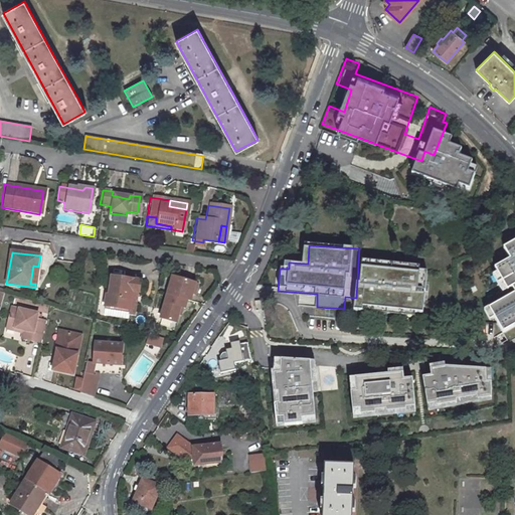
[(175,275),(163,318),(182,323),(186,308),(193,310),(201,282),(175,275)]
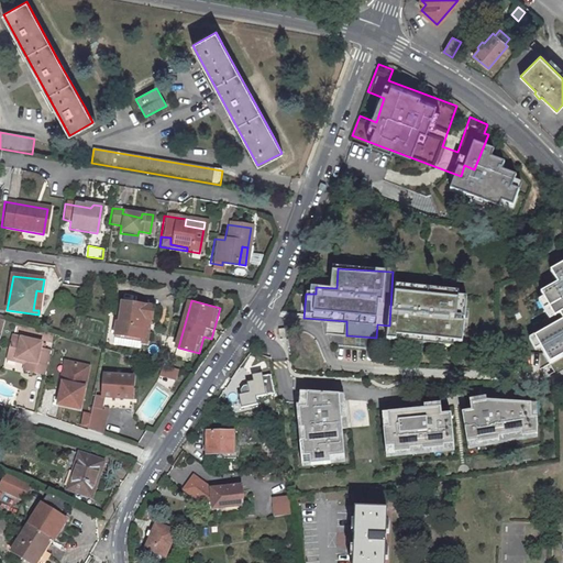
[(454,326),(456,307),(395,301),(393,321),(454,326)]
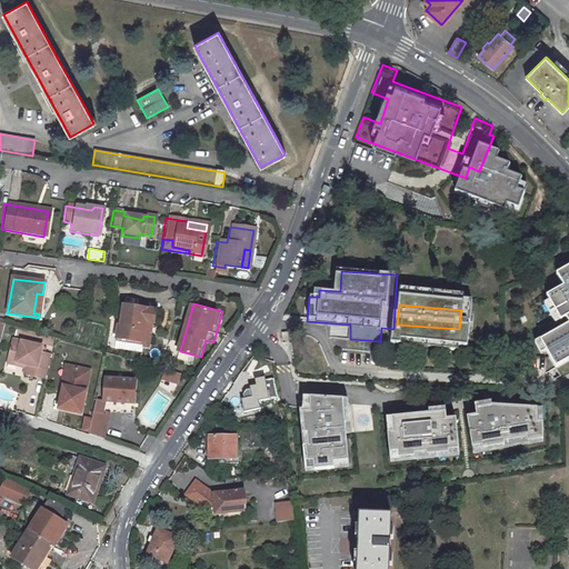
[(146,322),(151,323),(153,323),(156,311),(123,306),(120,327),(118,327),(116,339),(142,343),(146,322)]
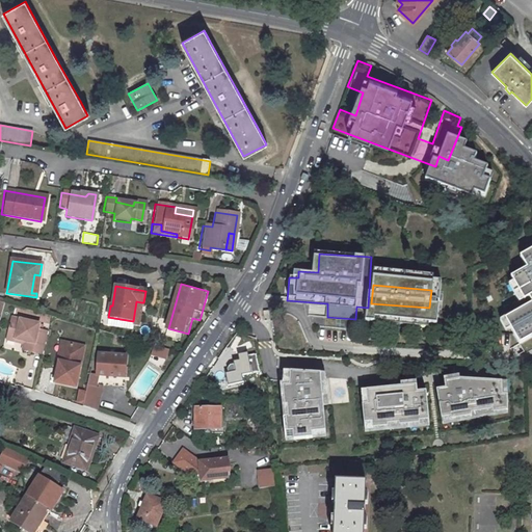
[(528,313),(529,297),(484,293),(483,316),(502,318),(504,315),(505,313),(505,311),(512,311),(520,319),(528,313)]
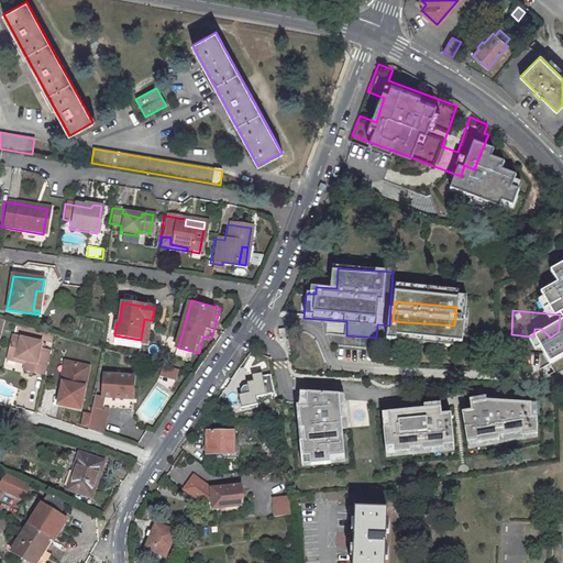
[(144,319),(141,340),(141,343),(146,344),(150,320),(144,319)]
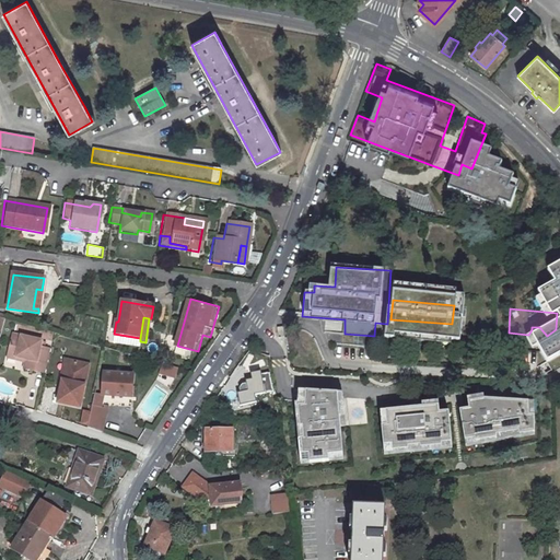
[(451,333),(452,324),(391,319),(391,327),(451,333)]
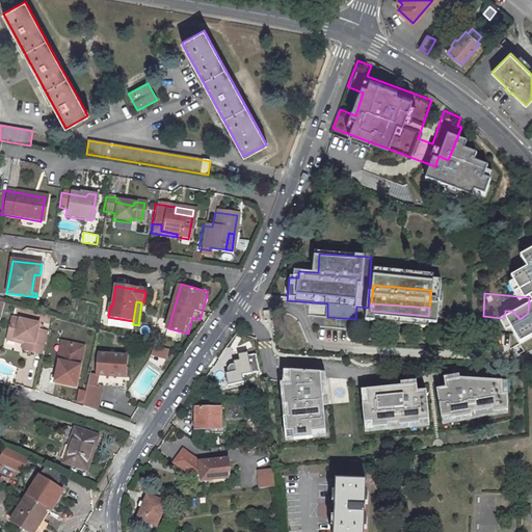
[(243,328),(246,364),(242,364),(243,374),(237,375),(238,389),(258,387),(255,364),(259,363),(253,317),(243,328)]
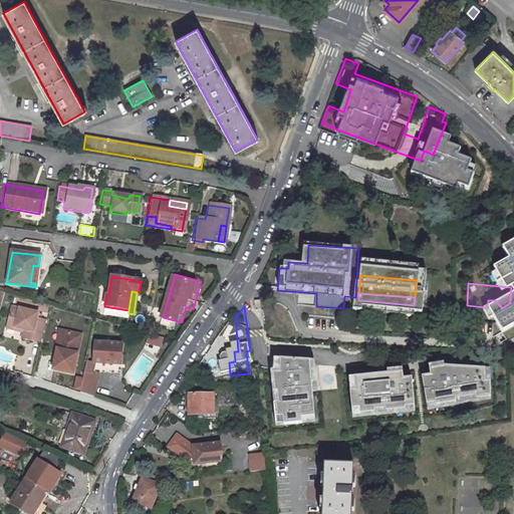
[(23,331),(22,334),(21,340),(42,344),(46,322),(37,320),(38,314),(12,308),(8,324),(15,326),(15,329),(23,331)]
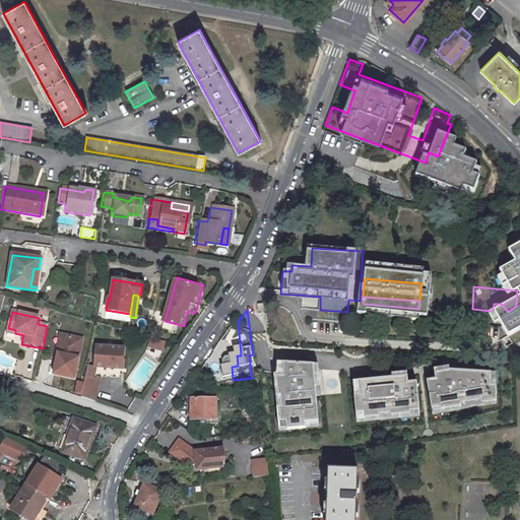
[(339,319),(329,318),(327,332),(338,333),(339,319)]
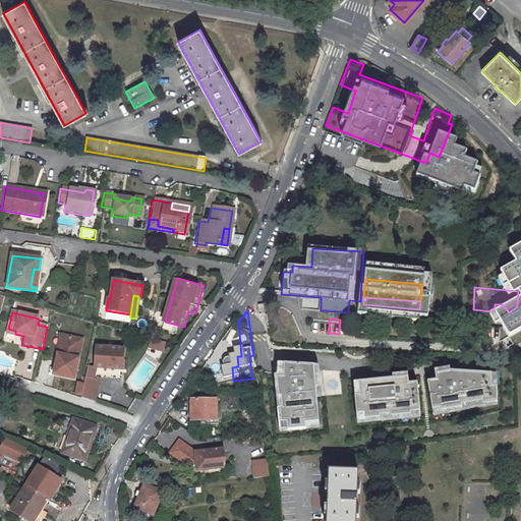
[(340,320),(339,334),(346,335),(347,321),(340,320)]
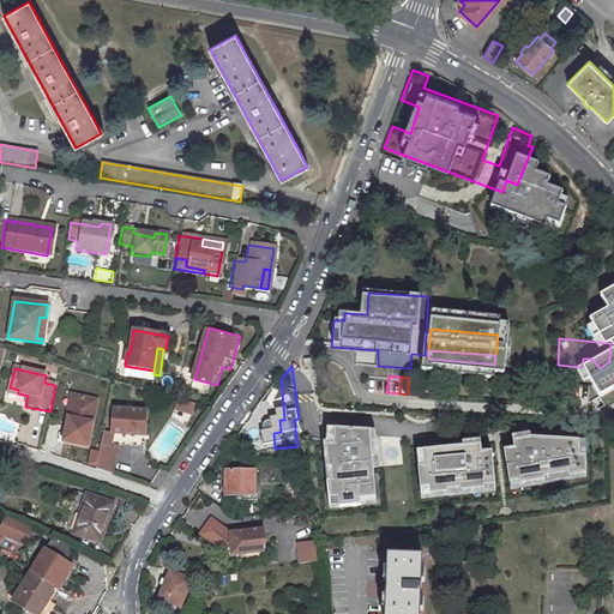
[(7,395),(26,399),(28,396),(18,393),(18,390),(10,387),(7,395)]
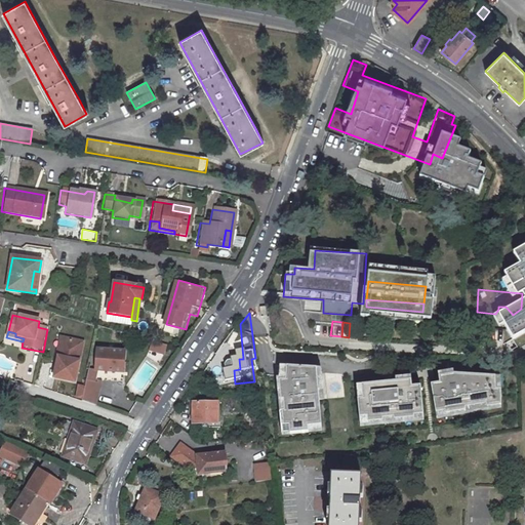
[(66,339),(62,360),(58,359),(54,378),(74,384),(83,345),(66,339)]
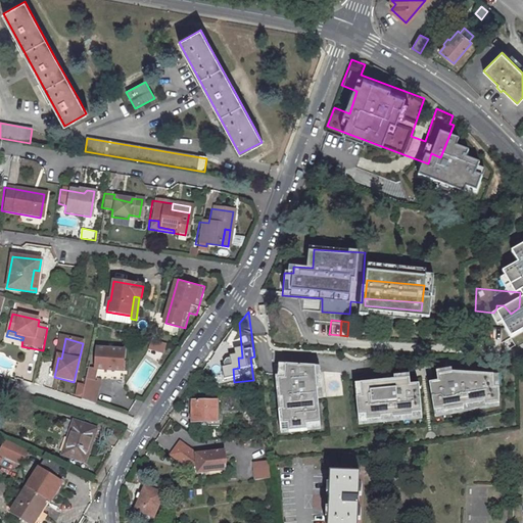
[(60,338),(56,358),(58,358),(61,359),(65,338),(60,338)]
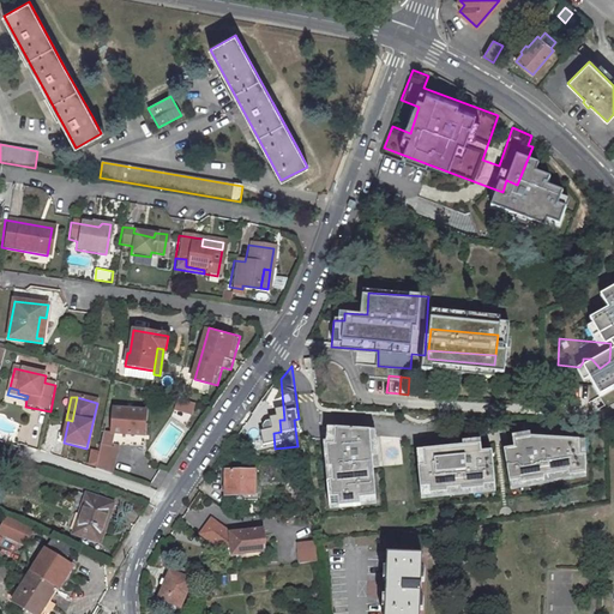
[(175,409),(193,415),(198,403),(180,397),(175,409)]
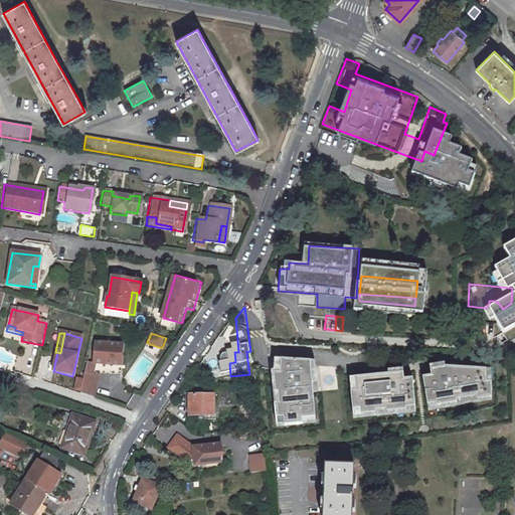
[(94,363),(121,366),(123,345),(95,343),(94,363)]
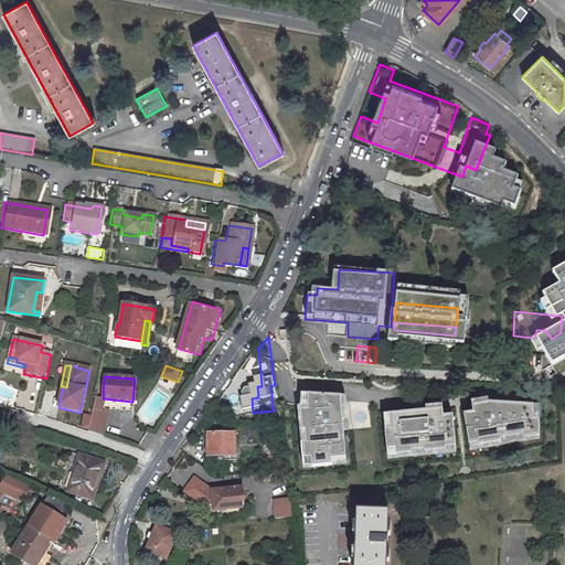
[(242,387),(242,395),(253,395),(253,386),(242,387)]
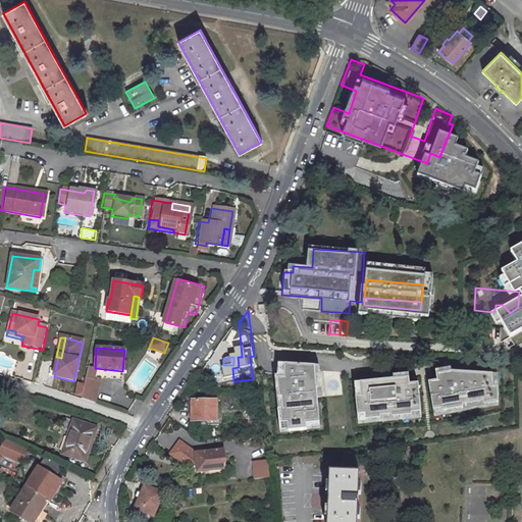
[(510,406),(505,368),(440,376),(441,381),(434,382),(438,415),(510,406)]
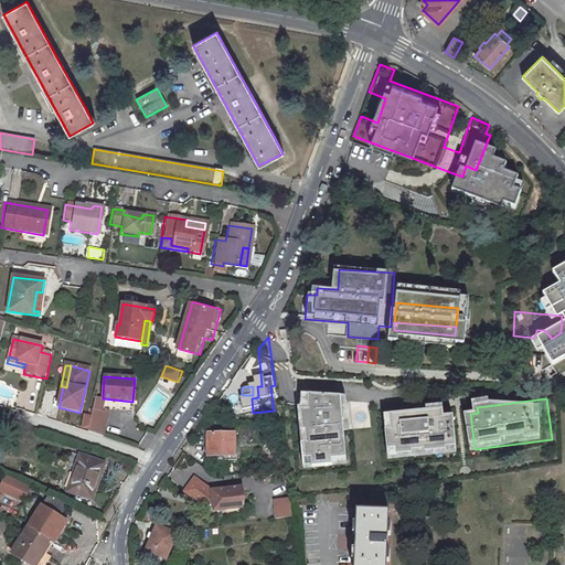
[(320,407),(284,412),(286,434),(322,429),(320,407)]
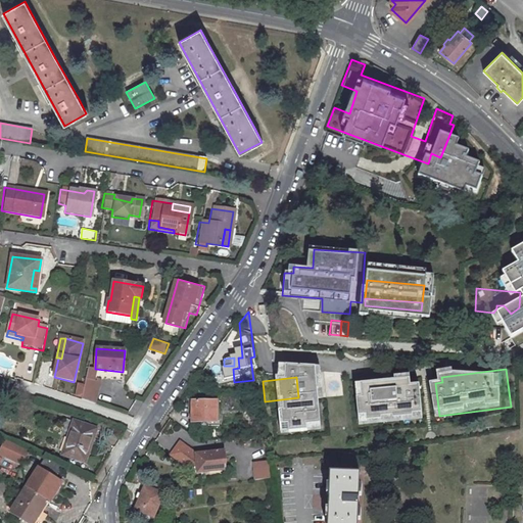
[(419,378),(357,382),(360,424),(431,420),(429,384),(419,385),(419,378)]
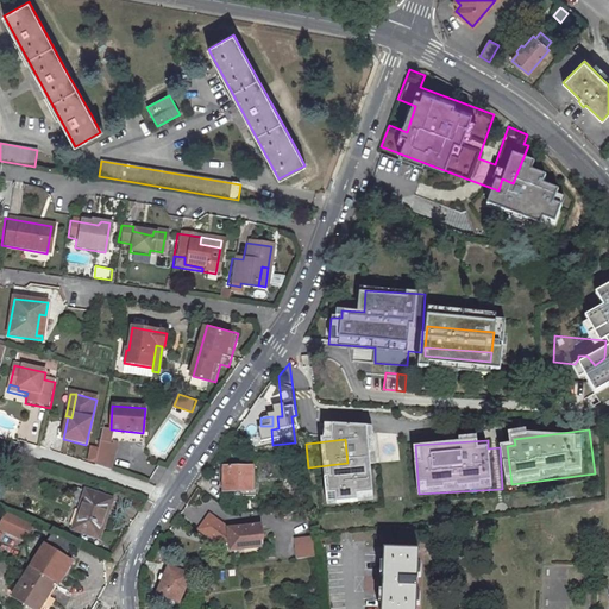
[(117,447),(100,444),(95,469),(111,473),(117,447)]
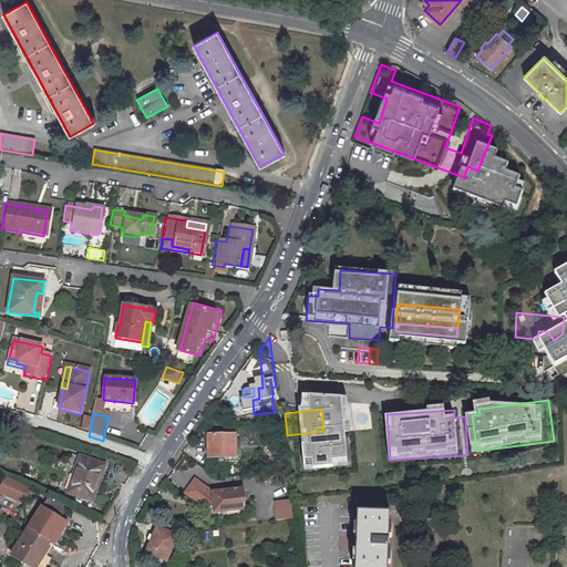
[(224,436),(209,435),(208,459),(235,459),(236,429),(224,429),(224,436)]
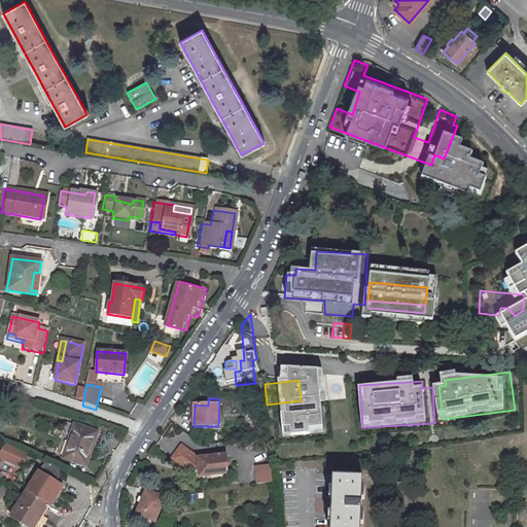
[(269,416),(275,464),(288,463),(282,415),(269,416)]
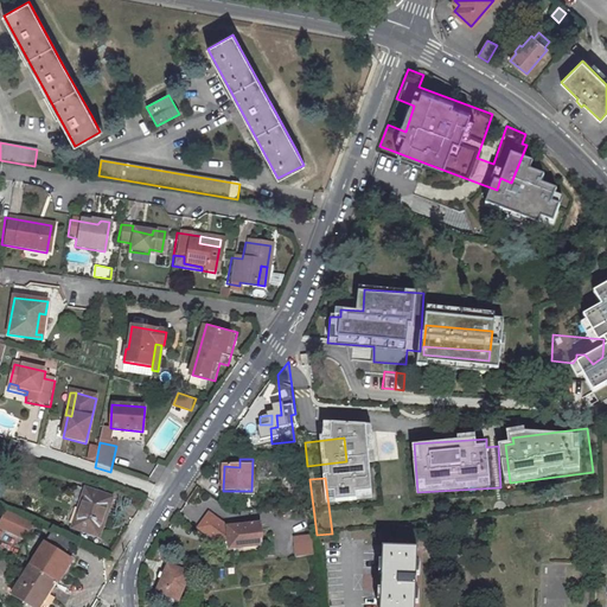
[(103,524),(112,498),(85,490),(72,529),(94,536),(98,523),(103,524)]
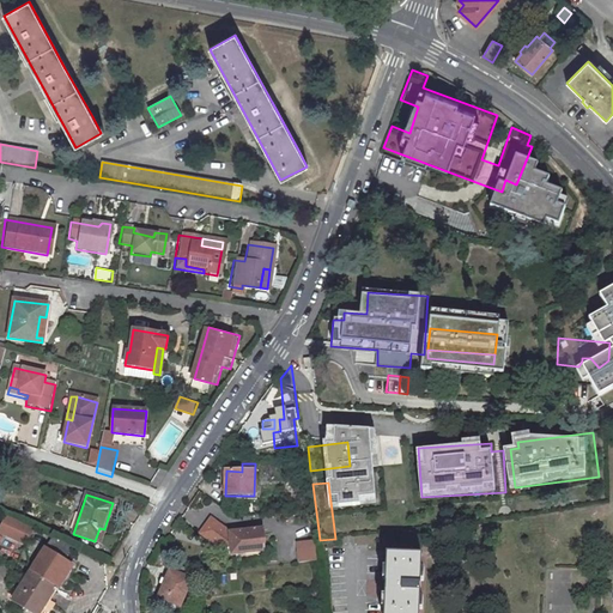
[(0,530),(0,534),(29,545),(36,526),(6,515),(0,530)]
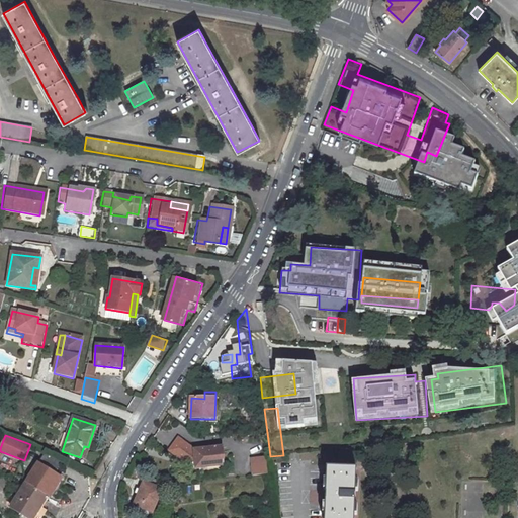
[(178,439),(169,450),(185,463),(196,461),(196,468),(222,466),(221,457),(223,457),(222,448),(194,451),(178,439)]
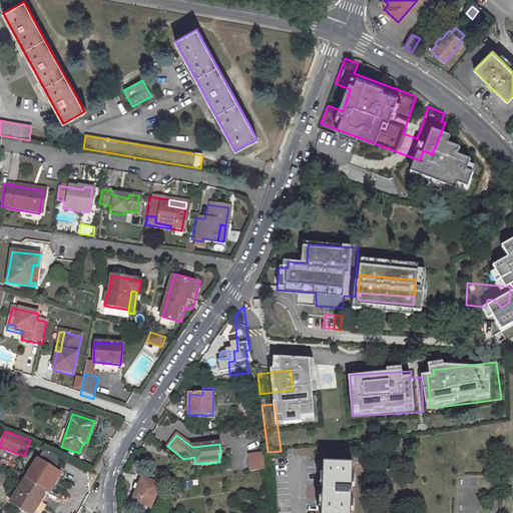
[(43,450),(37,460),(25,479),(46,493),(48,494),(52,487),(45,483),(53,471),(61,459),(43,450)]
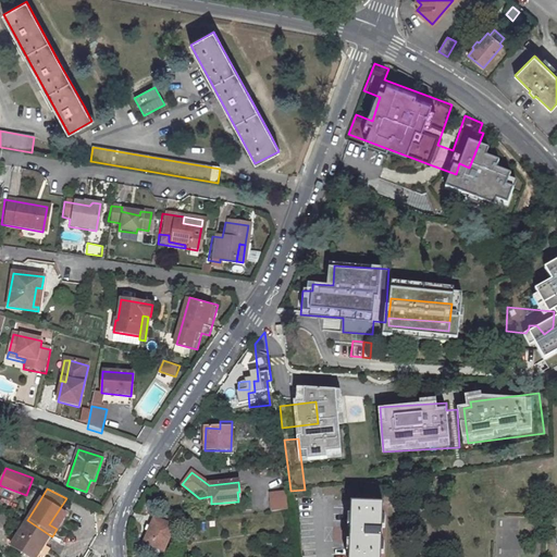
[(272,512),(289,510),(286,493),(270,495),(272,512)]
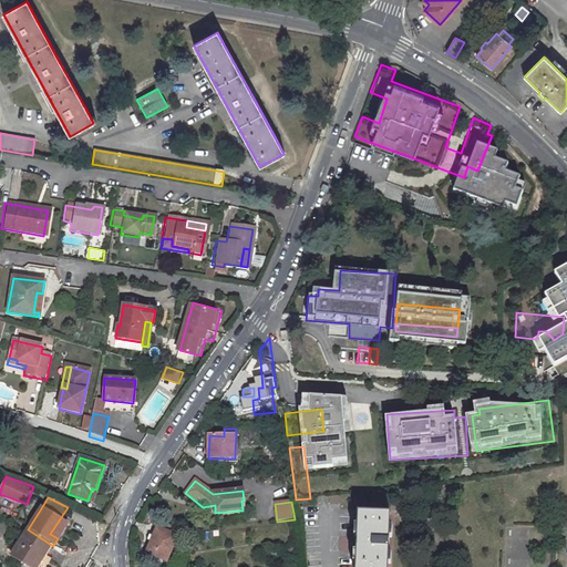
[(388,566),(390,515),(359,514),(357,550),(356,566),(388,566)]
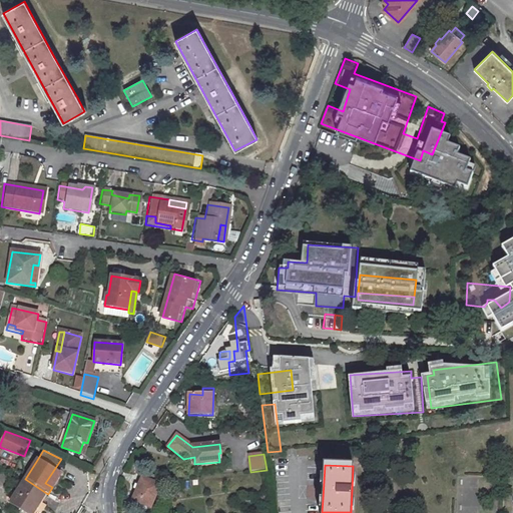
[(60,475),(53,471),(45,483),(52,487),(60,475)]
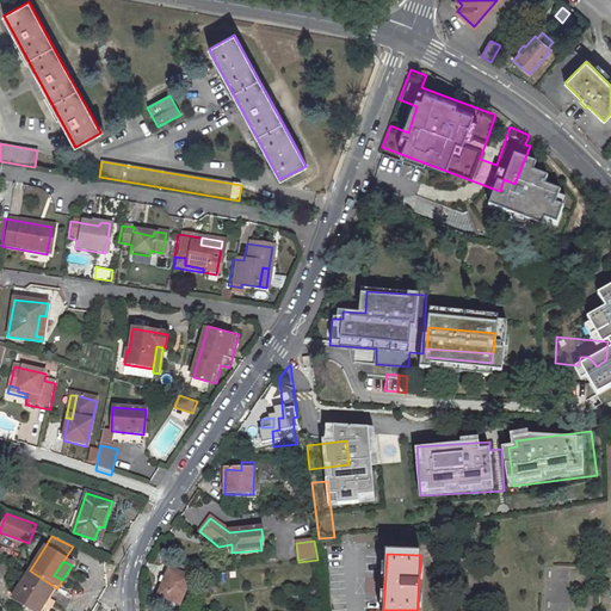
[(161,586),(158,596),(179,606),(191,580),(181,575),(185,568),(173,563),(171,571),(170,569),(161,586)]
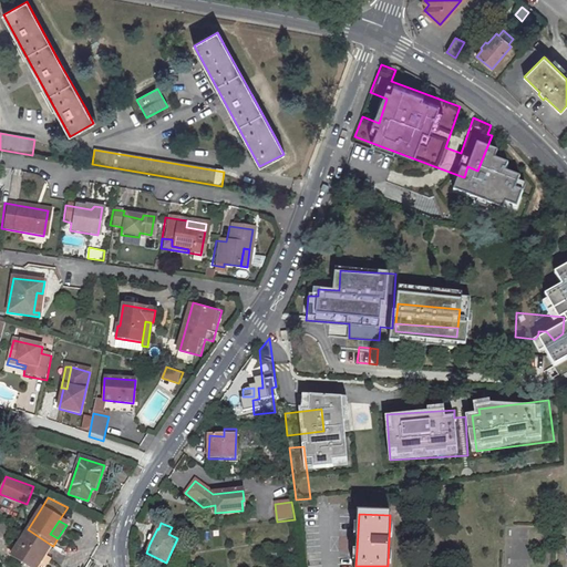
[(512,538),(526,539),(526,527),(512,526),(512,538)]
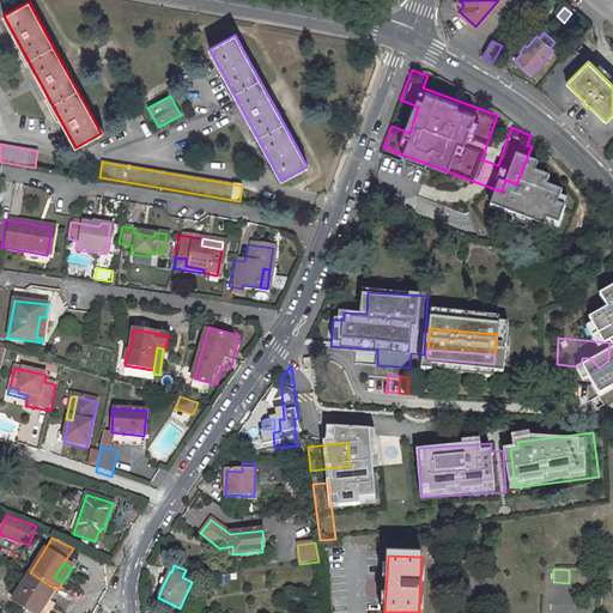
[(55,589),(30,572),(12,601),(24,610),(31,598),(44,606),(55,589)]
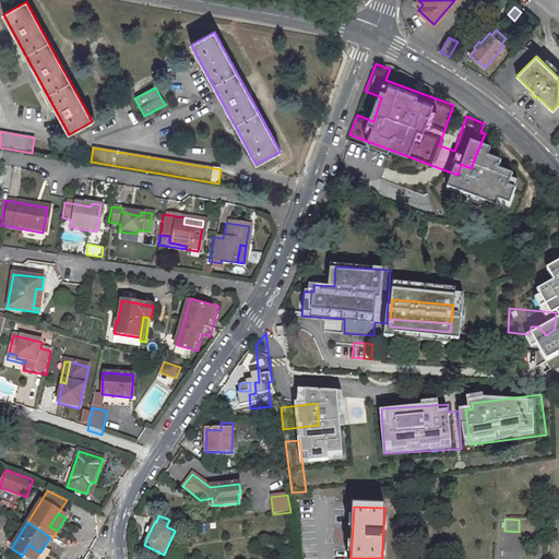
[(269,558),(276,558),(275,544),(268,545),(269,558)]
